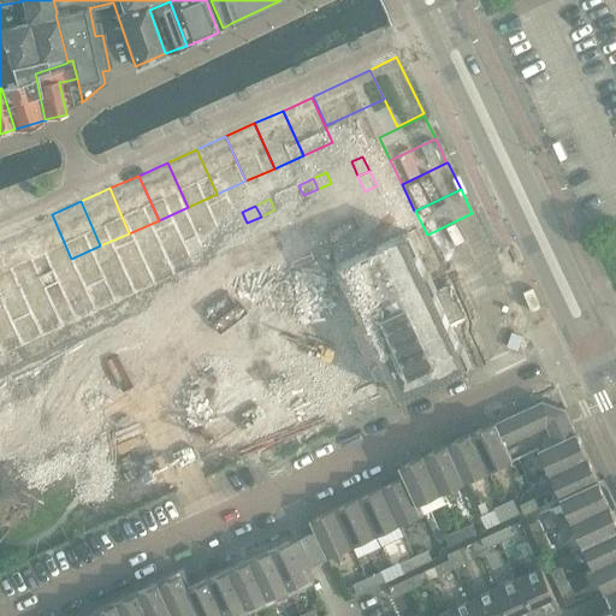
[(384,206),(372,212),(379,226),(391,220),(384,206)]
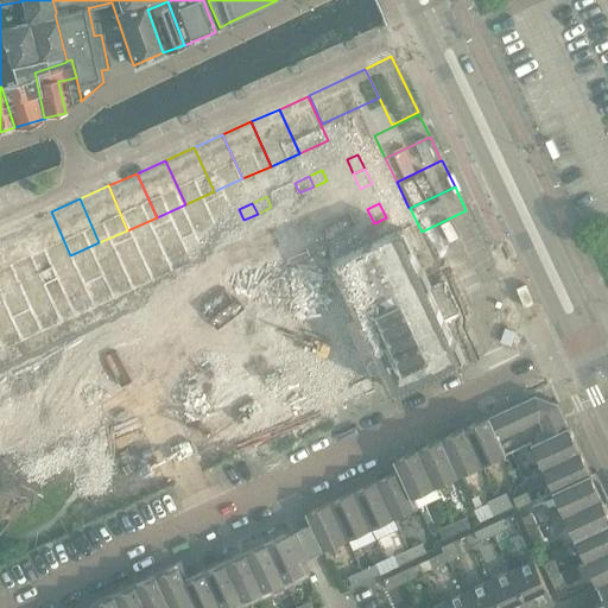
[(0,470),(21,515),(176,438),(156,396),(145,373),(141,363),(125,371),(89,293),(83,284),(70,255),(51,211),(49,208),(7,228),(6,223),(0,226),(0,470)]
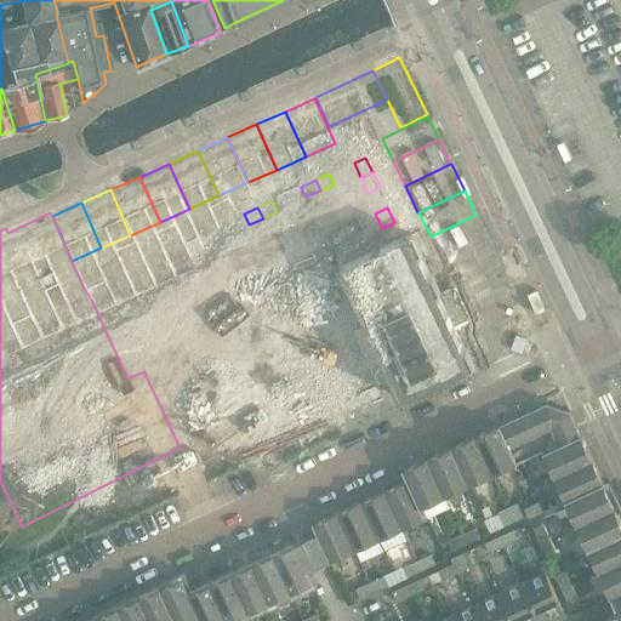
[(476,215),(431,237),(442,260),(488,238),(476,215)]
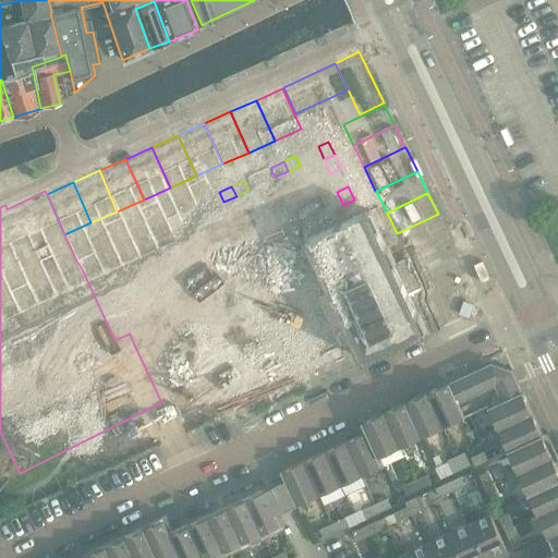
[(354,199),(343,205),(350,218),(360,214),(354,199)]
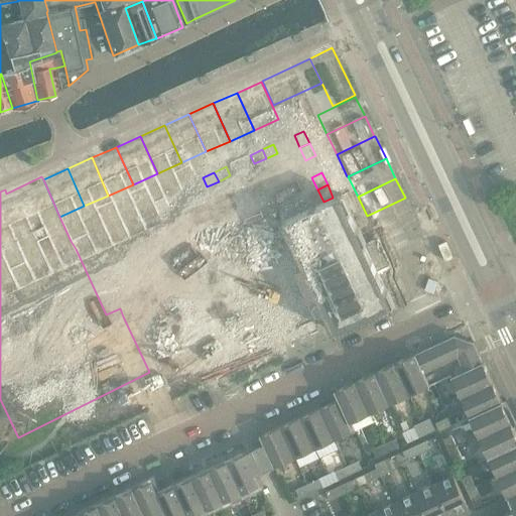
[(178,189),(167,195),(171,204),(182,199),(178,189)]
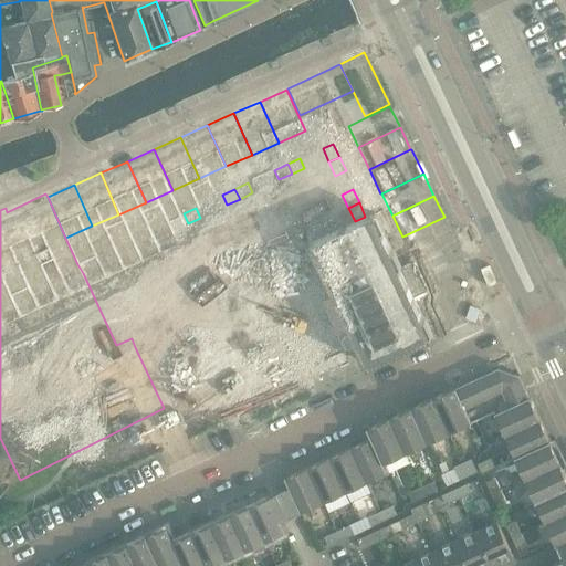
[(184,213),(170,220),(175,229),(188,223),(184,213)]
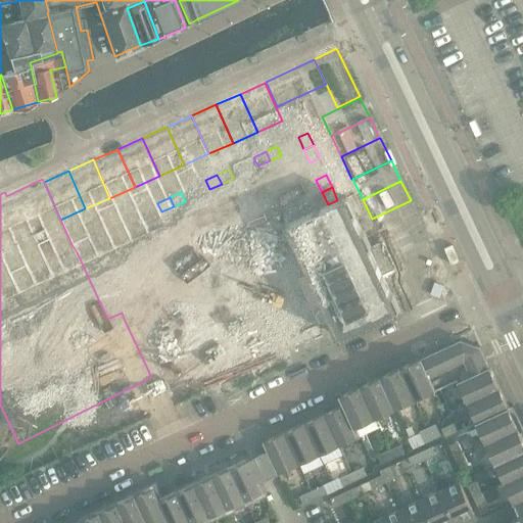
[(411,200),(372,219),(382,241),(421,223),(411,200)]
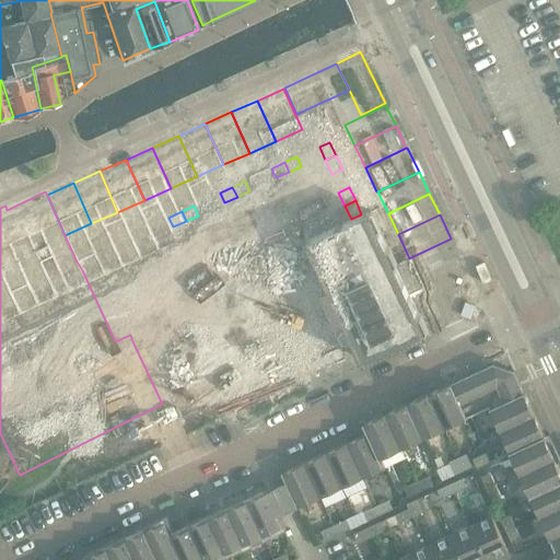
[(140,231),(128,236),(132,246),(146,241),(140,231)]
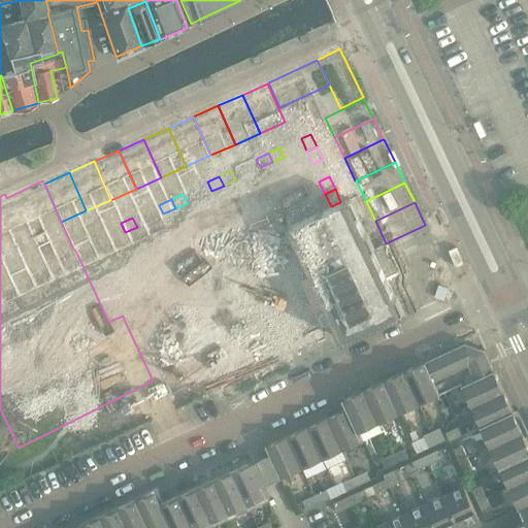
[(350,220),(339,224),(345,237),(355,232),(350,220)]
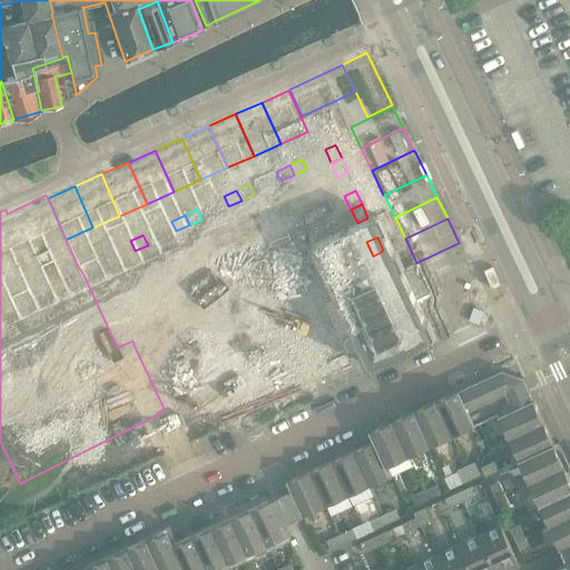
[(130,241),(118,247),(123,256),(135,251),(130,241)]
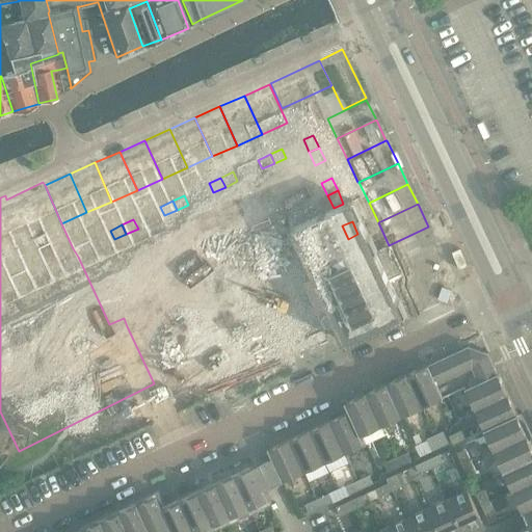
[(428,227),(389,245),(399,267),(439,247),(428,227)]
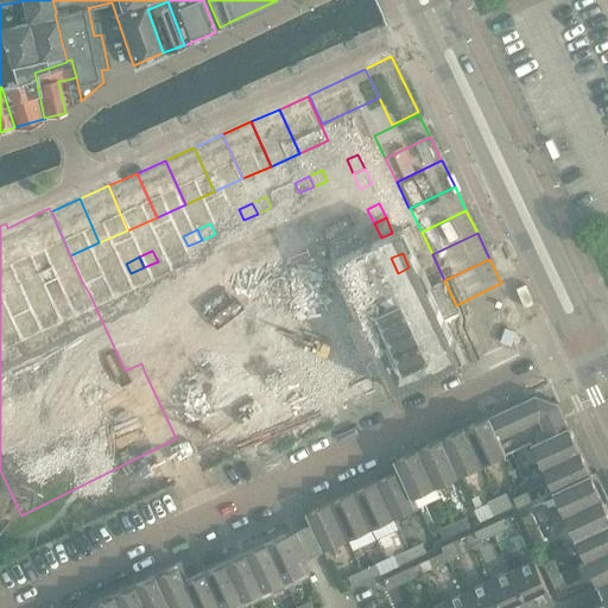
[(348,265),(335,271),(340,280),(353,274),(348,265)]
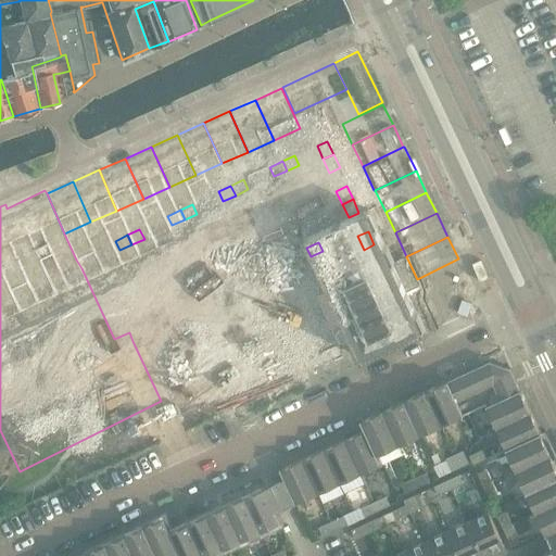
[(374,244),(364,250),(370,263),(380,257),(374,244)]
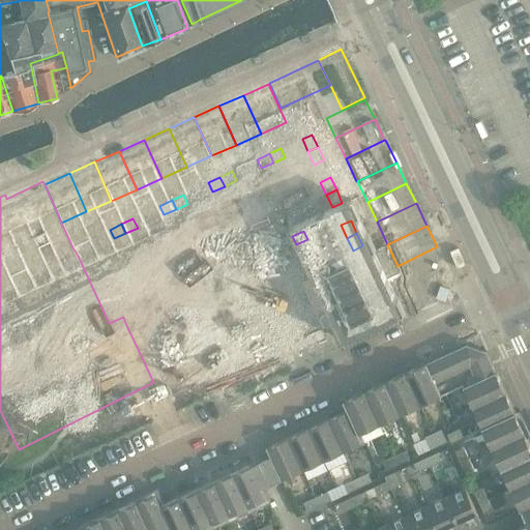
[(292,236),(281,241),(285,249),(296,244),(292,236)]
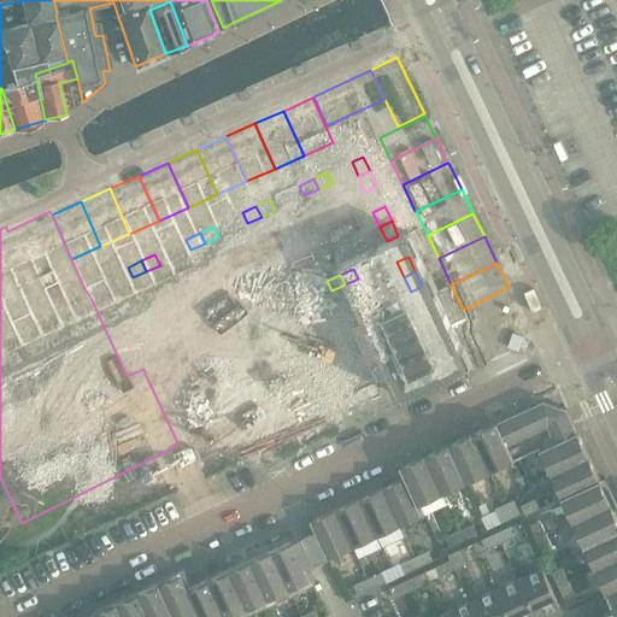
[(99,281),(84,288),(90,298),(104,292),(99,281)]
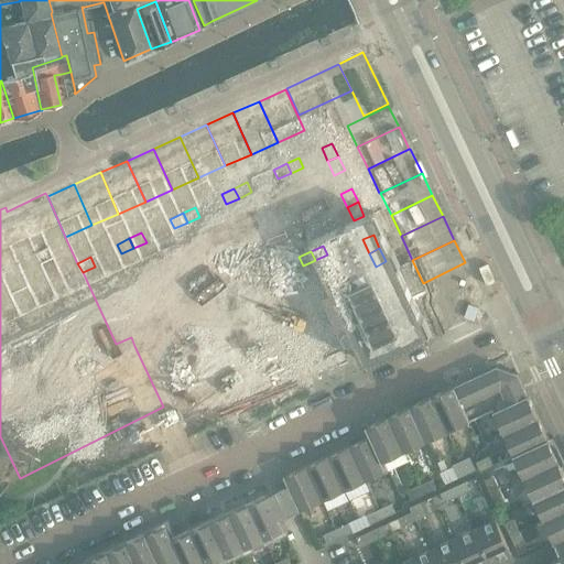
[(278,267),(266,273),(270,282),(282,277),(278,267)]
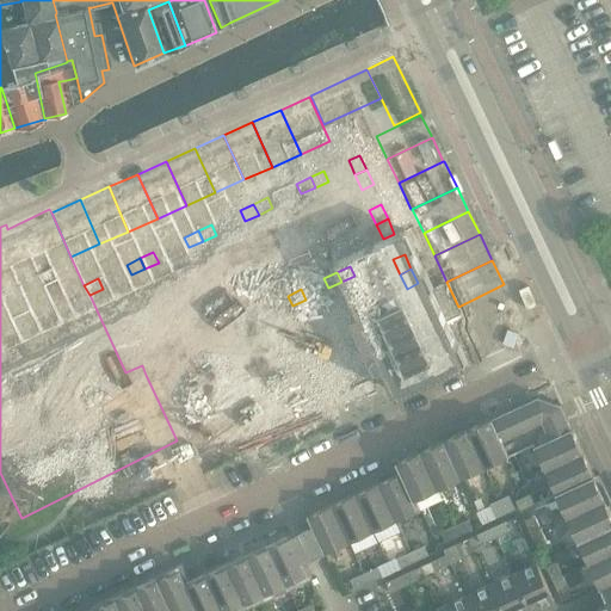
[(377,291),(353,303),(374,346),(399,335),(377,291)]
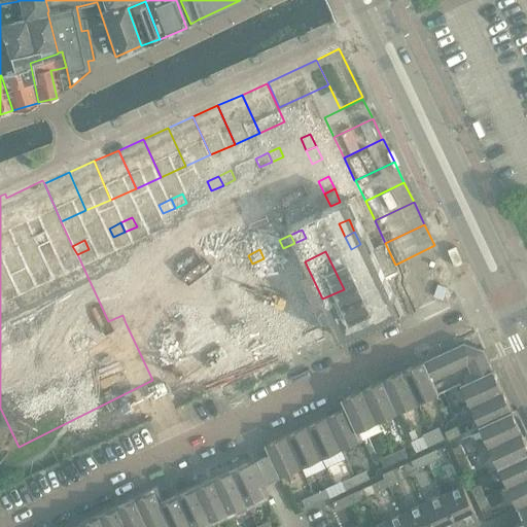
[(248,255),(237,260),(241,269),(252,264),(248,255)]
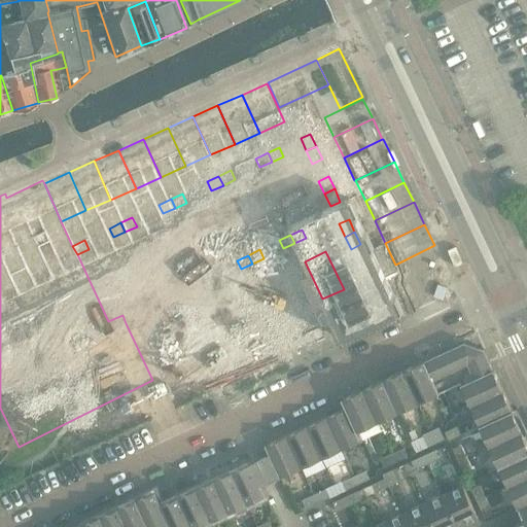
[(305,261),(283,272),(301,309),(322,299),(305,261)]
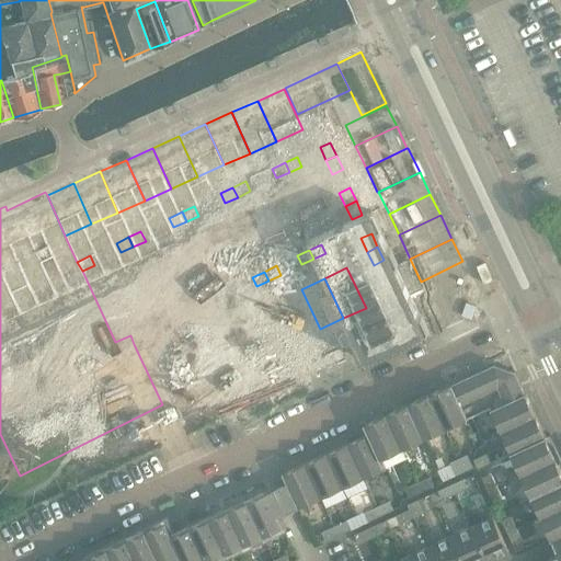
[(393,279),(382,285),(389,298),(400,294),(393,279)]
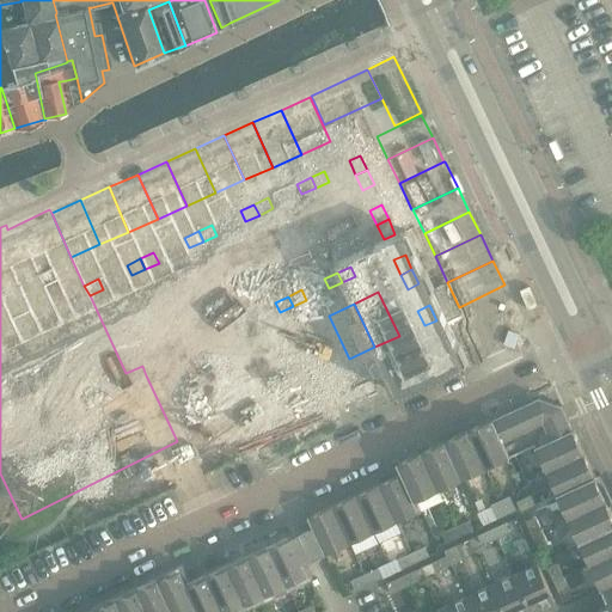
[(252,313),(239,319),(244,329),(257,323),(252,313)]
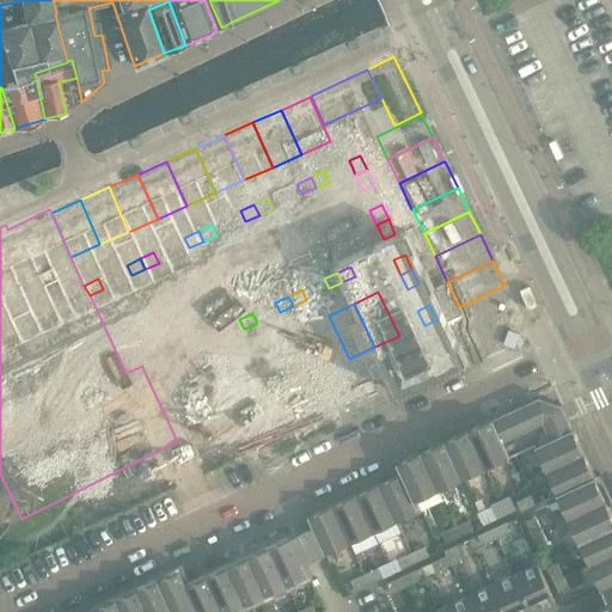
[(329,316),(304,328),(325,371),(349,359),(329,316)]
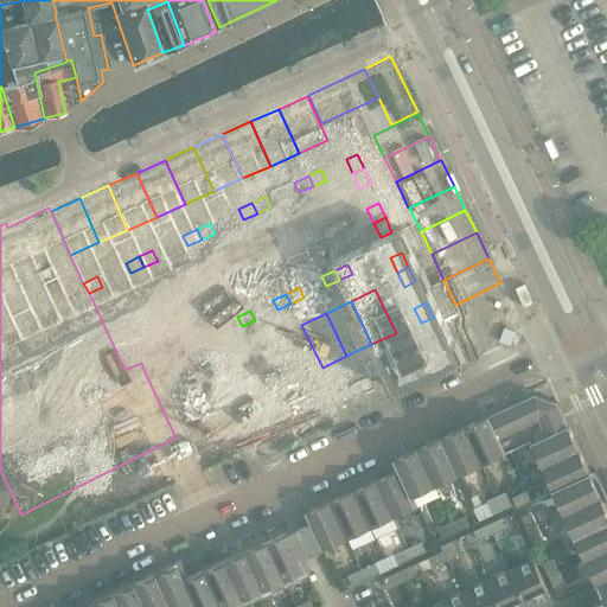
[(237,317),(224,323),(229,332),(242,326),(237,317)]
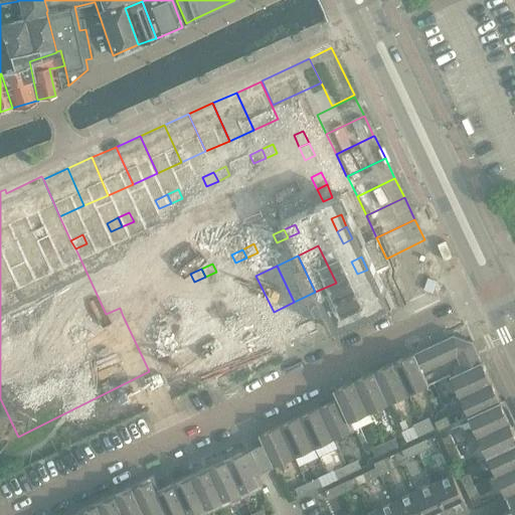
[(255,276),(235,285),(252,322),(274,312),(255,276)]
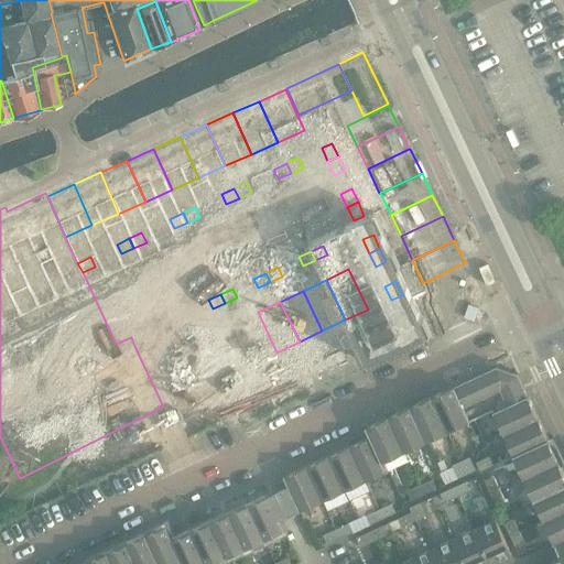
[(186,311),(175,316),(180,325),(191,320),(186,311)]
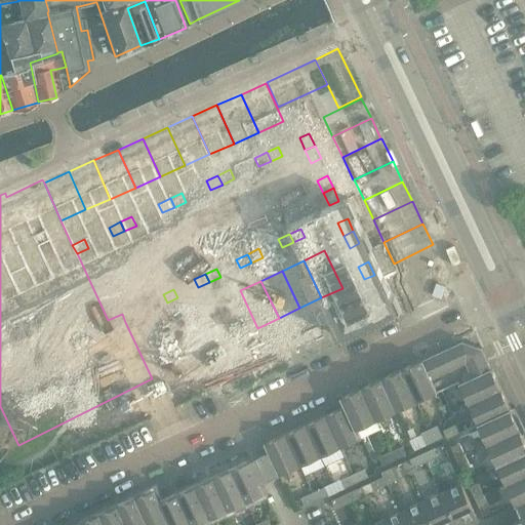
[(240,290),(218,300),(237,338),(257,328),(240,290)]
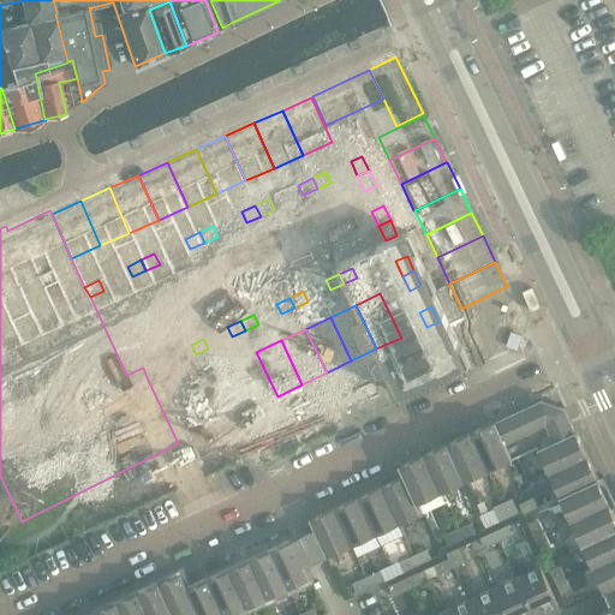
[(191,345),(178,351),(183,360),(196,354),(191,345)]
